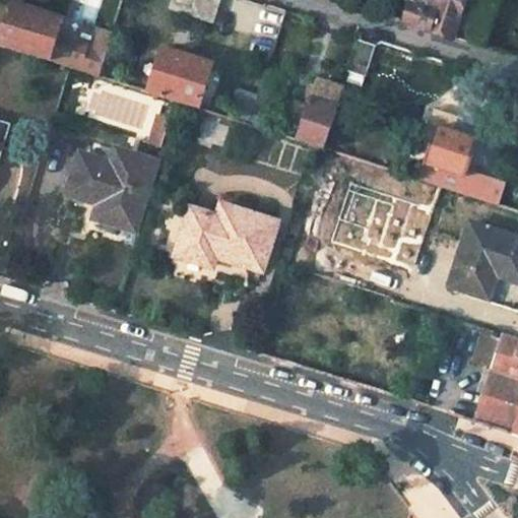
[(59,15),(8,0),(0,0),(0,44),(46,59),(54,33),(59,15)]
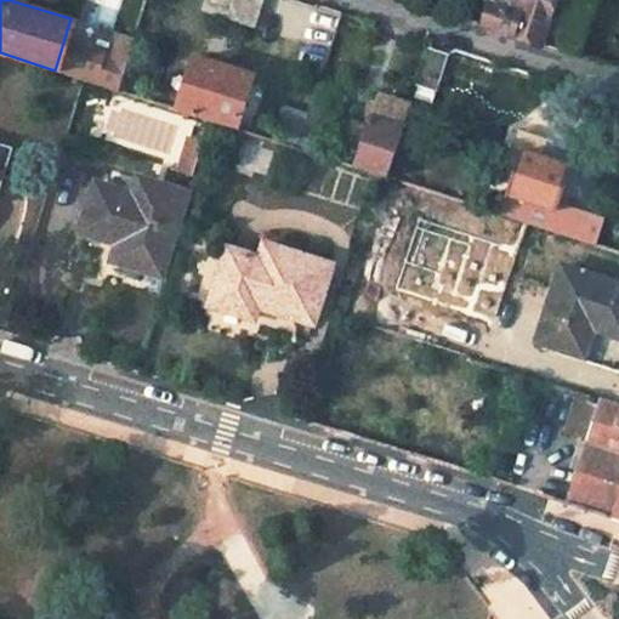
[(194,0),(193,7),(238,21),(243,0),(194,0)]
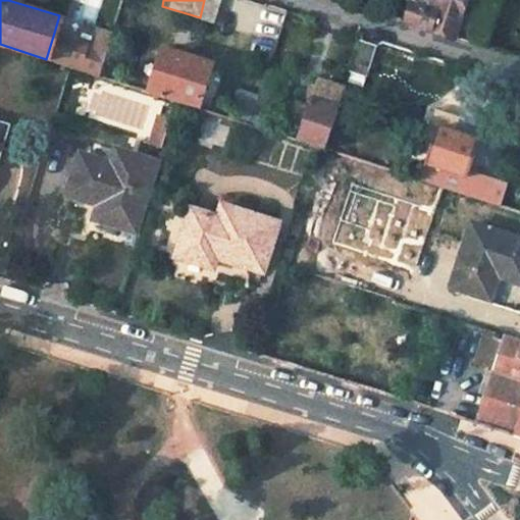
[(204,0),(200,17),(212,21),(218,0),(204,0)]
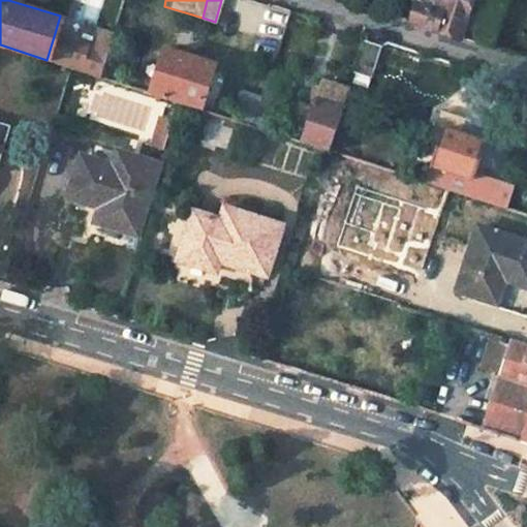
[(462,36),(474,0),(428,0),(427,6),(415,2),(410,20),(462,36)]
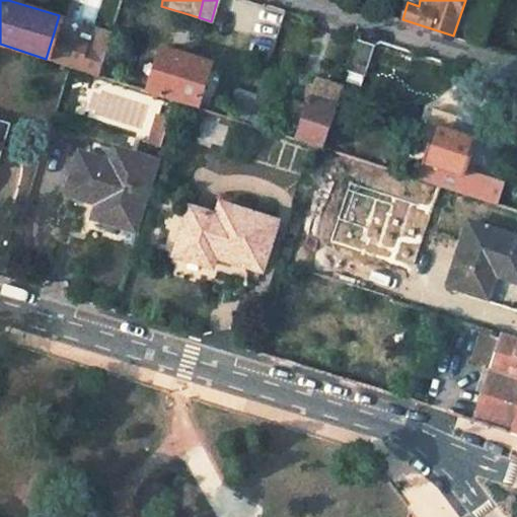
[(84,46),(54,32),(46,59),(96,75),(111,30),(98,26),(91,49),(84,46)]
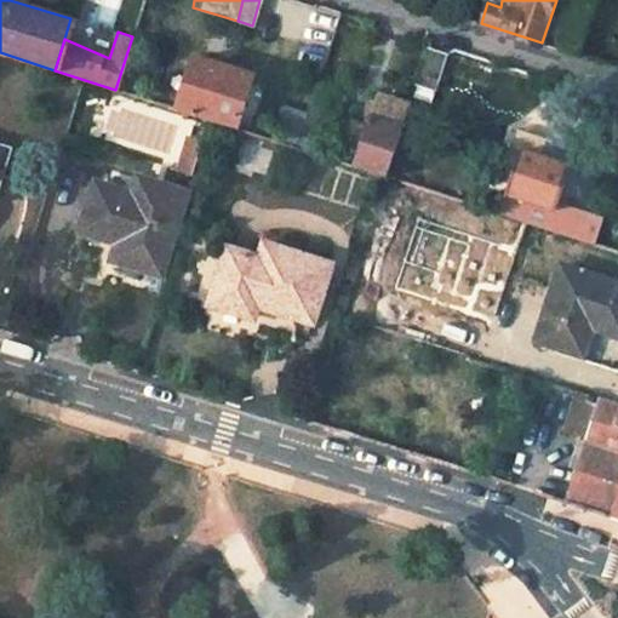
[(416,85),(435,91),(447,53),(428,47),(416,85)]
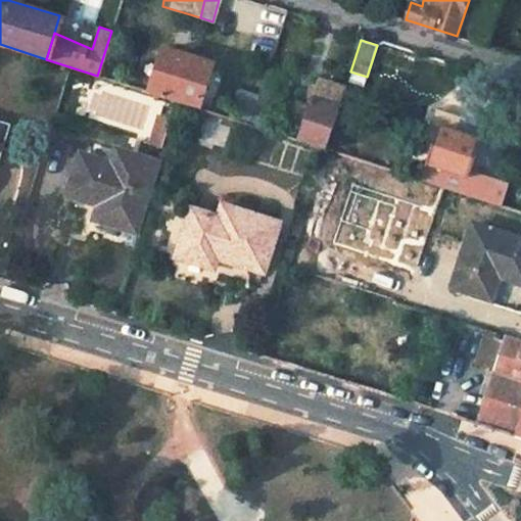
[(159,47),(145,91),(195,107),(208,65),(209,62),(159,47)]
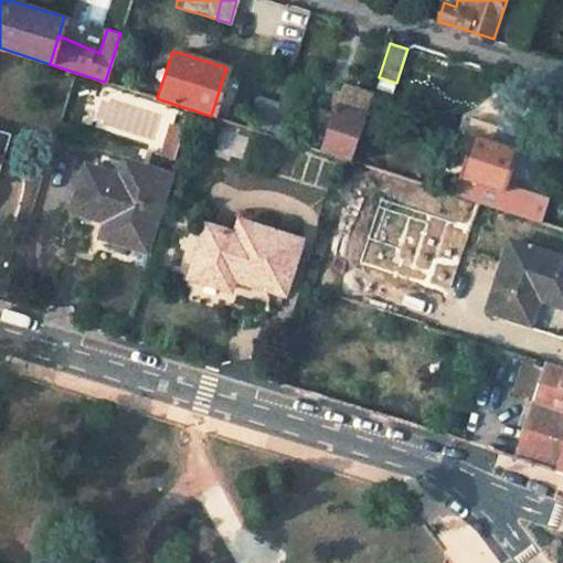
[(238,75),(225,71),(211,116),(224,120),(238,75)]
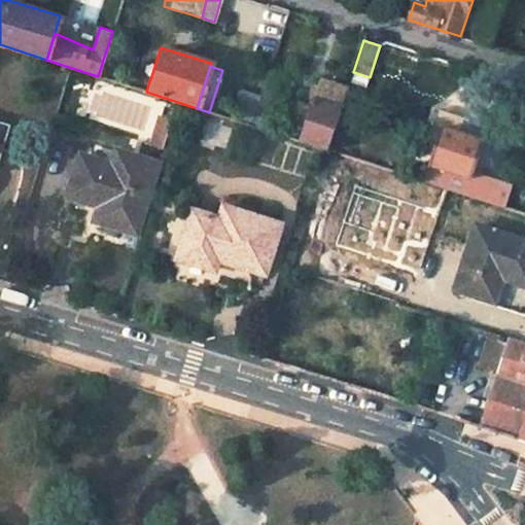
[(328,150),(347,93),(348,88),(323,80),(321,86),(316,85),(312,100),(317,102),(304,142),(328,150)]
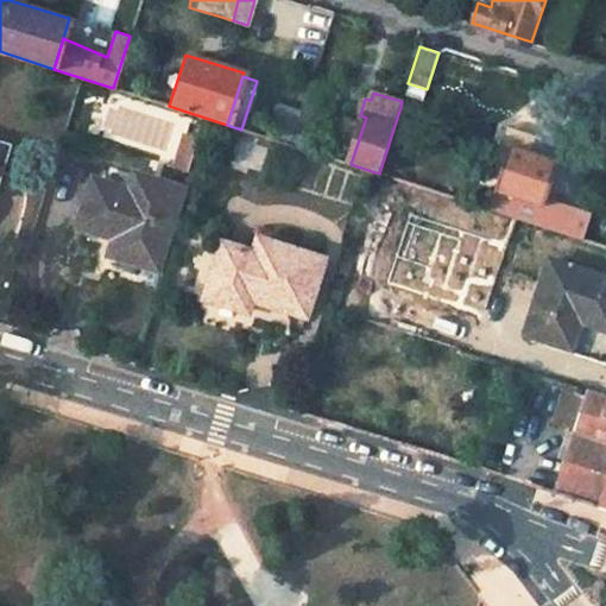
[(305,96),(300,114),(290,145),(317,153),(327,122),(333,105),(305,96)]
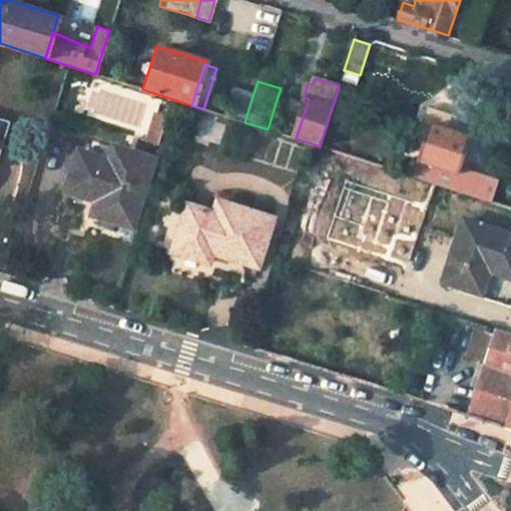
[(252,96),(232,90),(224,115),(244,122),(252,96)]
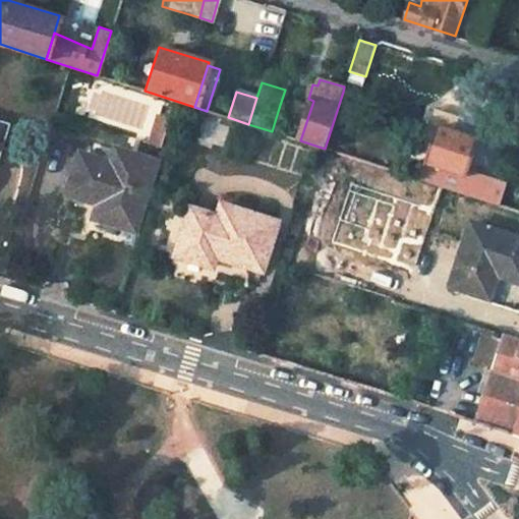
[(282,134),(300,140),(313,101),(308,99),(294,95),(282,134)]
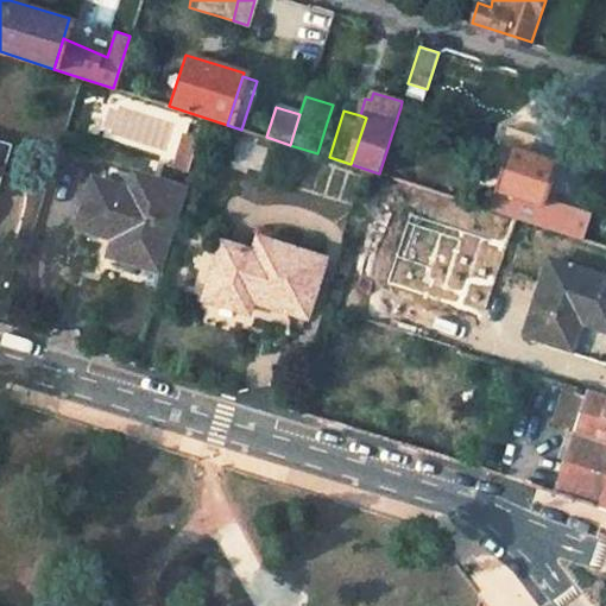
[(210,143),(188,134),(174,176),(197,184),(210,143)]
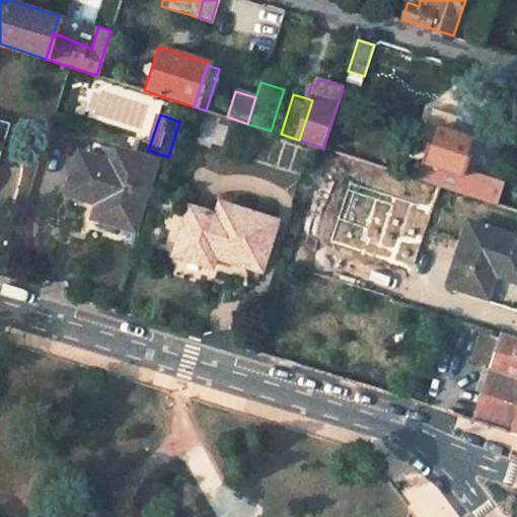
[(458,192),(470,156),(487,161),(498,128),(457,115),(451,131),(432,125),(415,177),(458,192)]
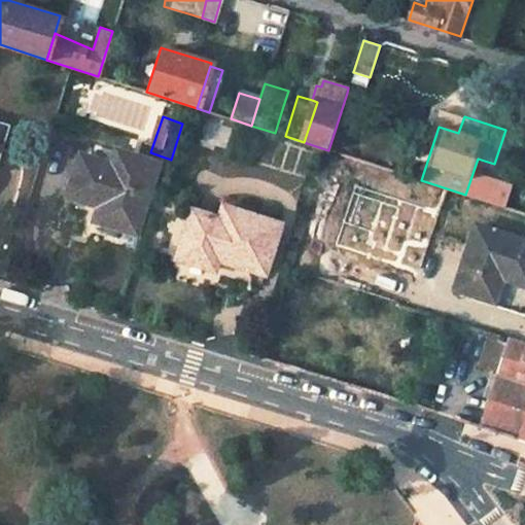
[(0,160),(10,128),(0,125),(0,160)]
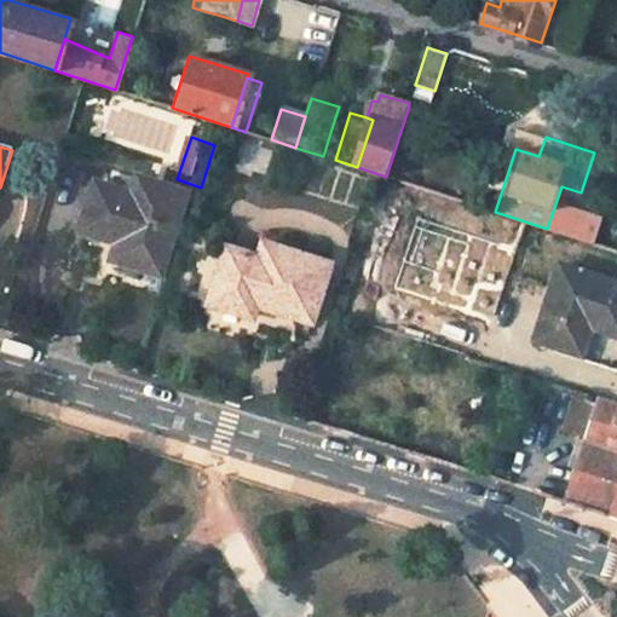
[(94,180),(79,231),(114,242),(109,257),(157,270),(183,192),(134,177),(130,191),(94,180)]
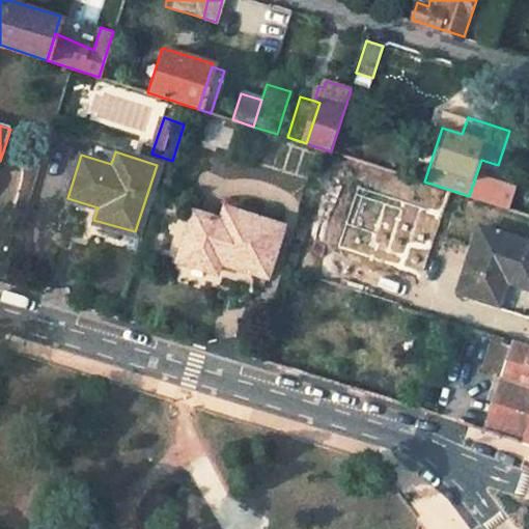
[(509,209),(514,193),(493,186),(488,201),(509,209)]
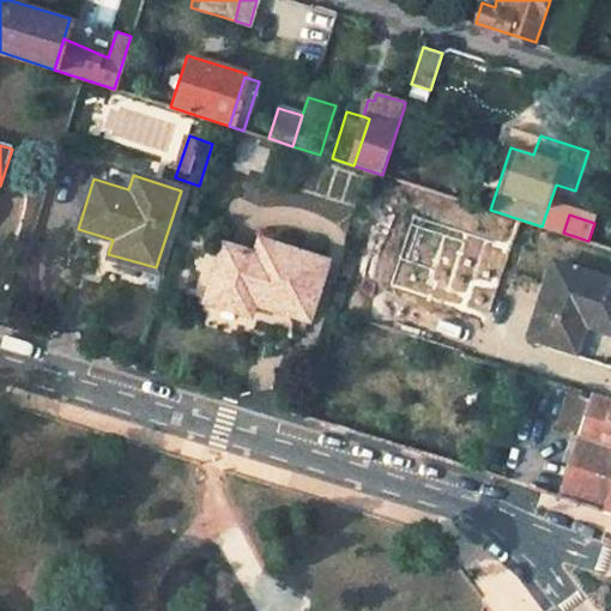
[(222,244),(205,298),(248,312),(252,298),(306,315),(324,261),(256,241),(253,254),(222,244)]
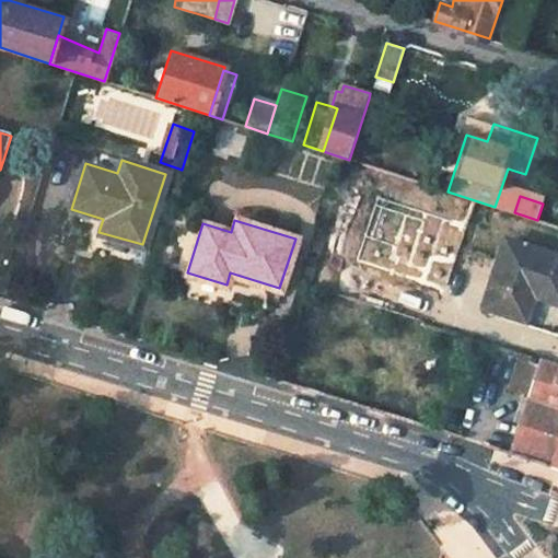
[(557,253),(504,236),(484,303),(523,317),(535,287),(557,294),(557,253)]
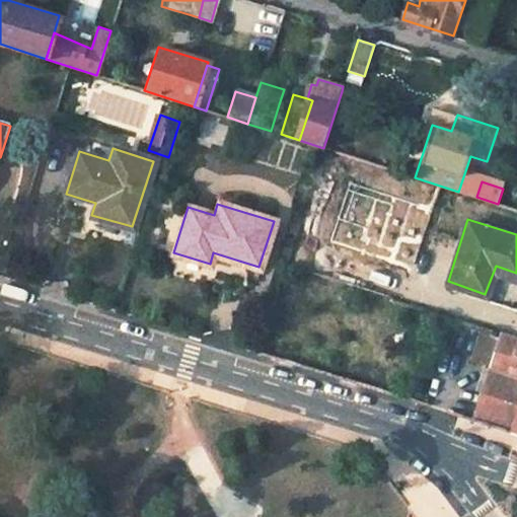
[(500,333),(501,329),(482,323),(475,340),(495,347),(500,333)]
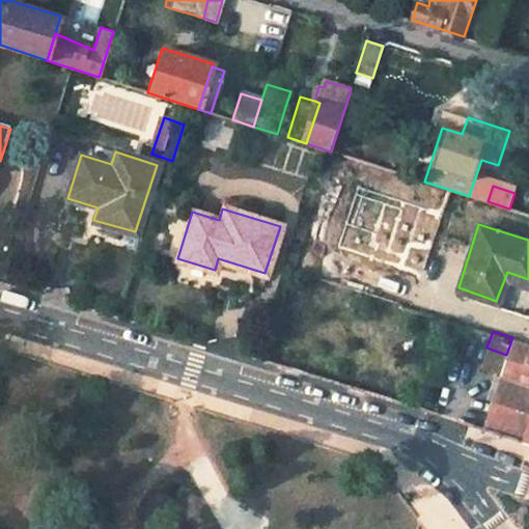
[(482,361),(502,367),(482,428),(528,442),(528,345),(511,340),(506,355),(486,347),(482,361)]
